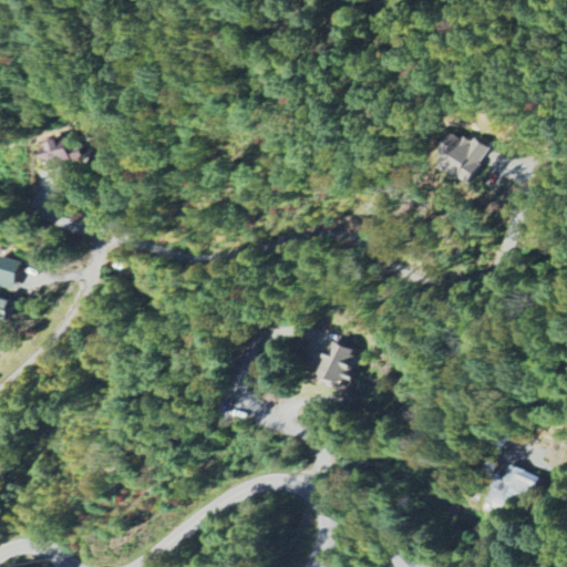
[(492,147),(474,136),(468,145),(449,133),(431,162),(468,185),(492,147)]
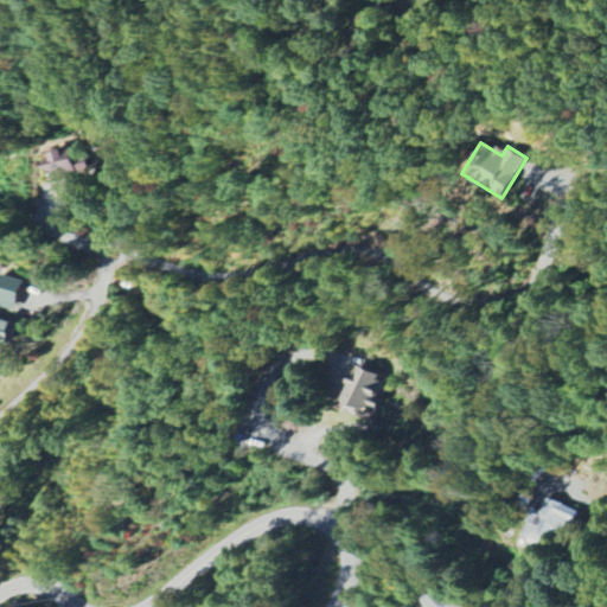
[(49,158),(65,183),(88,168),(71,144),(49,158)]
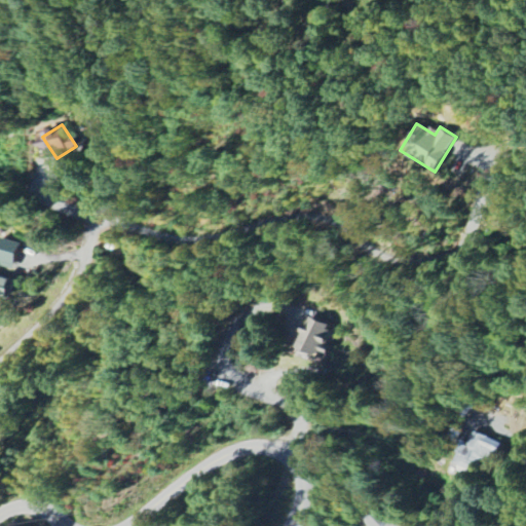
[(20,245),(0,237),(0,302),(3,304),(11,279),(0,275),(0,271),(2,266),(11,270),(20,245)]
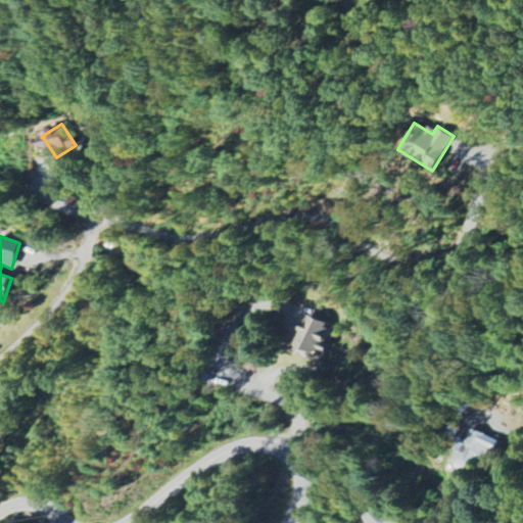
[(308,319),(305,327),(299,325),(290,350),(321,362),(333,328),(308,319)]
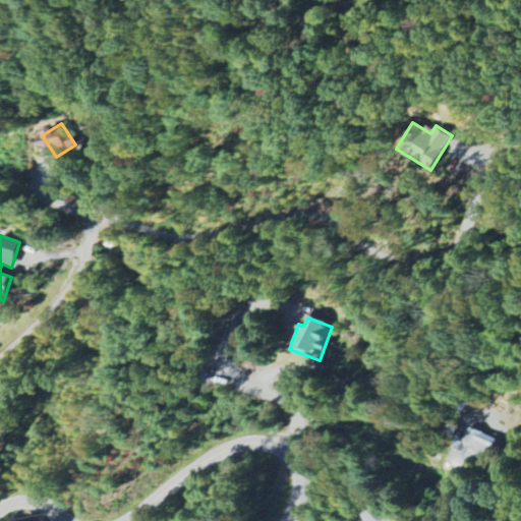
[(499,440),(467,425),(452,459),(473,468),(480,453),(490,457),(499,440)]
